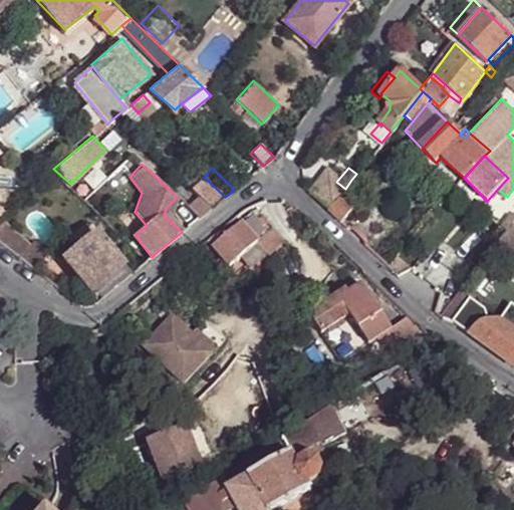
[(307,191),(327,210),(344,189),(345,189),(336,182),(322,171),(307,191)]
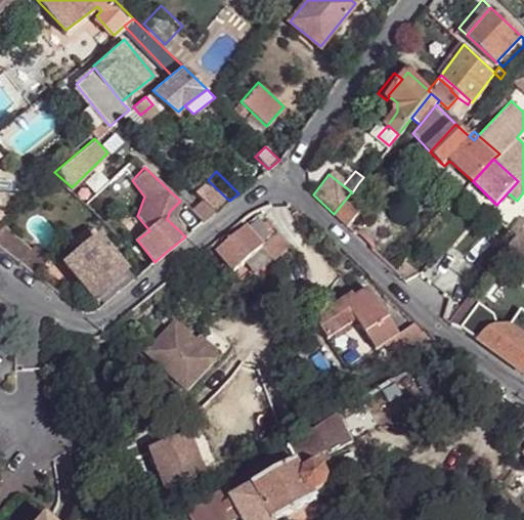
[(215,213),(229,201),(208,180),(201,187),(194,193),(198,197),(215,213)]
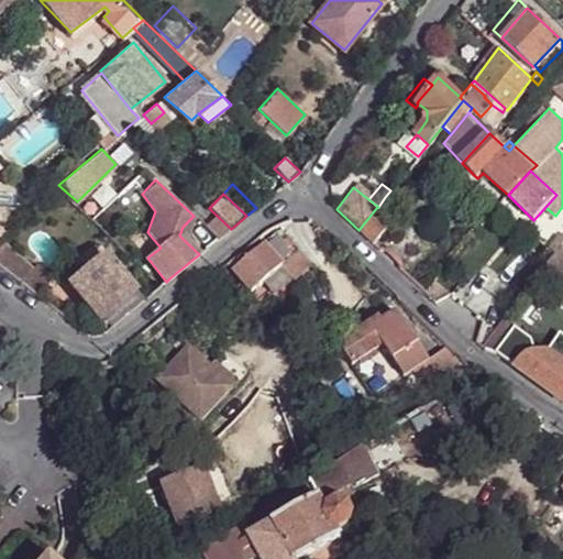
[(203,201),(209,208),(216,201),(209,196),(203,201)]
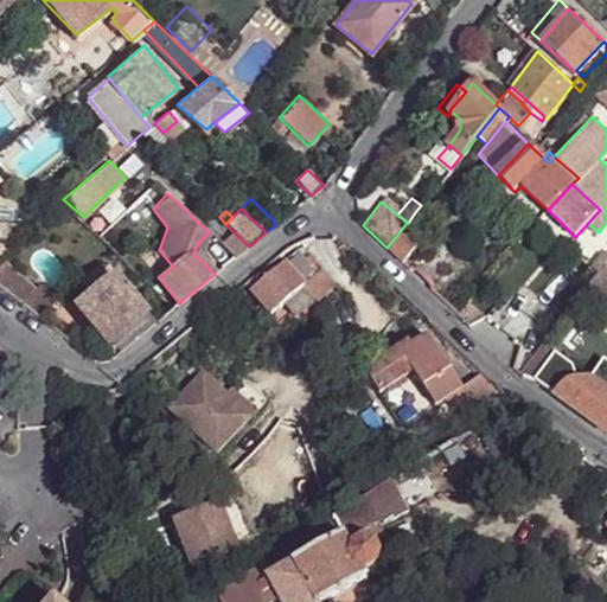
[(408,223),(407,223),(414,230),(423,218),(415,212),(408,223)]
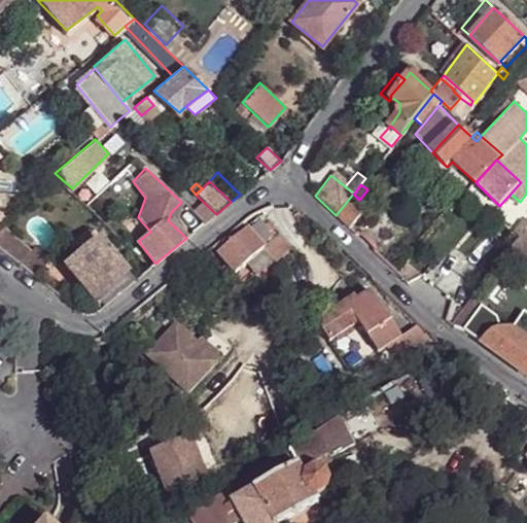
[(336,215),(349,228),(365,206),(359,200),(353,194),(336,215)]
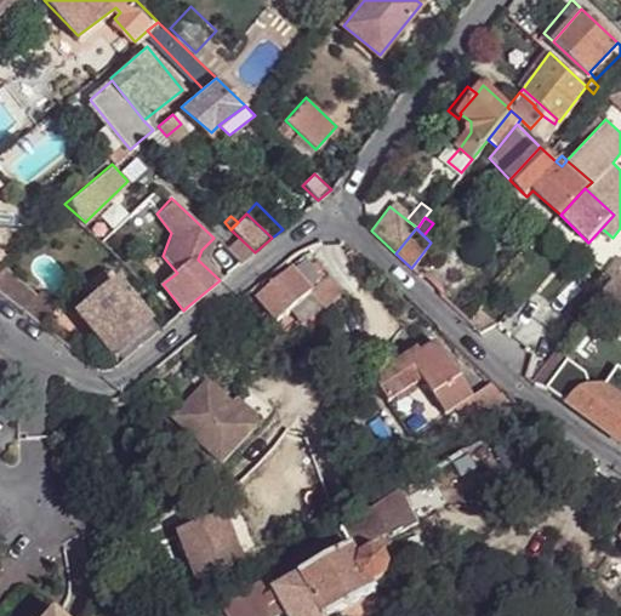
[(240,263),(255,252),(234,233),(222,245),(240,263)]
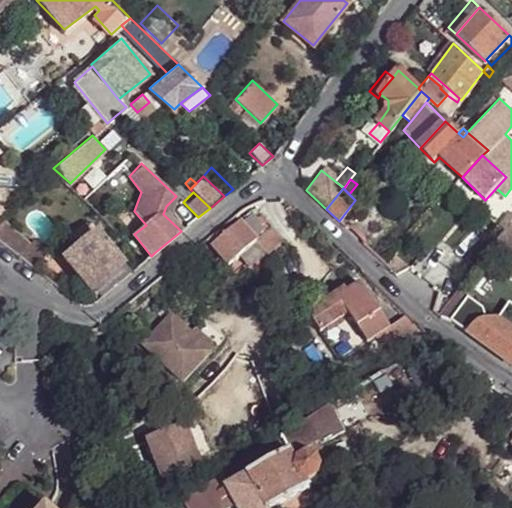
[(0,234),(8,225),(0,218),(0,234)]
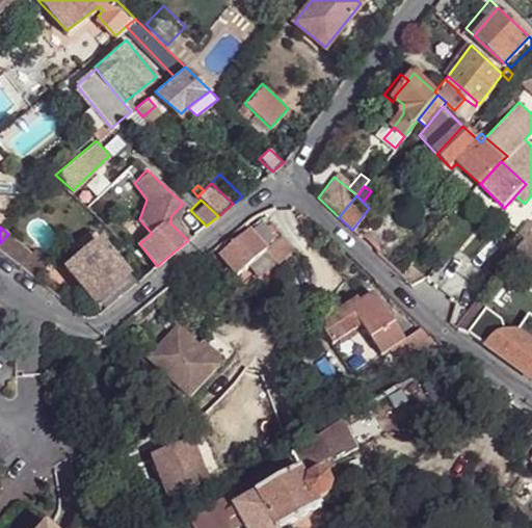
[(249,230),(219,255),(237,274),(248,265),(267,251),(249,230)]
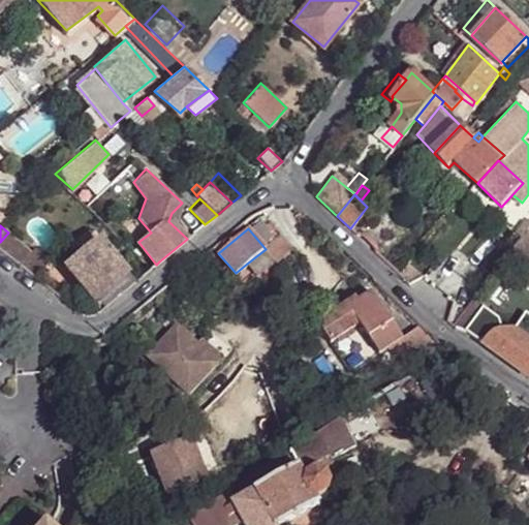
[(528,232),(527,230),(515,247),(528,256),(528,232)]
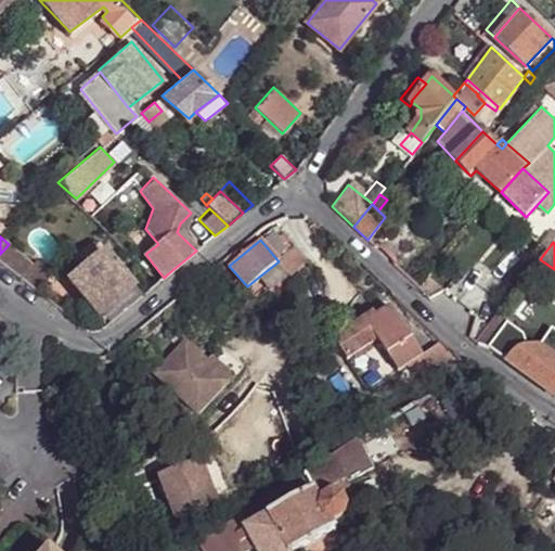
[(0,254),(0,263),(35,292),(48,276),(34,265),(9,244),(0,254)]
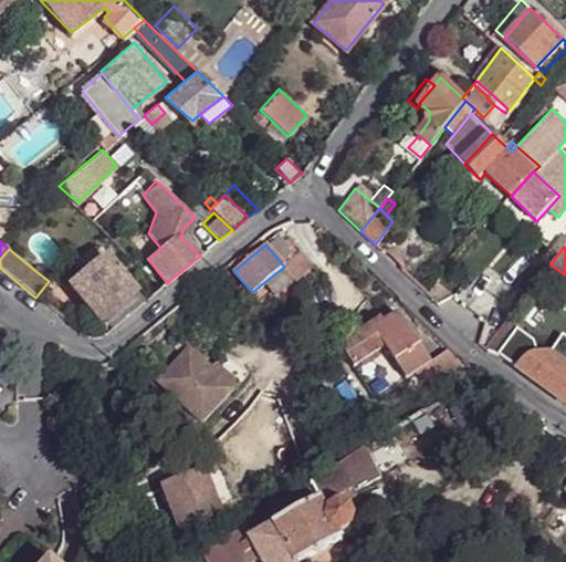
[(70,281),(101,318),(134,290),(104,253),(70,281)]
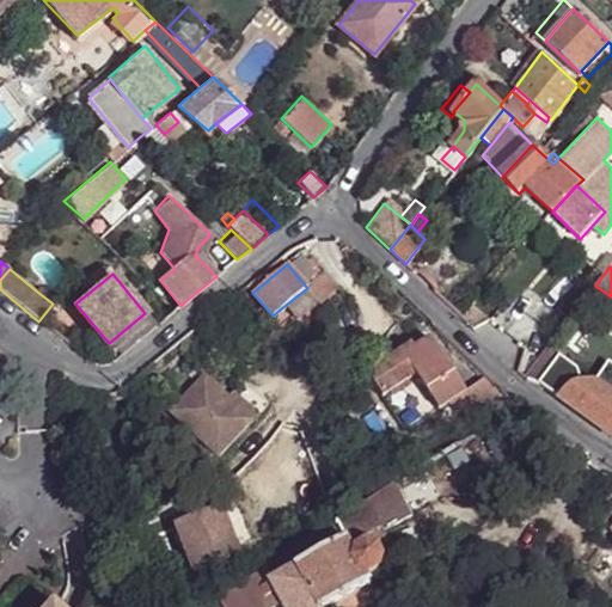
[(37,292),(53,304),(57,298),(42,286),(37,292)]
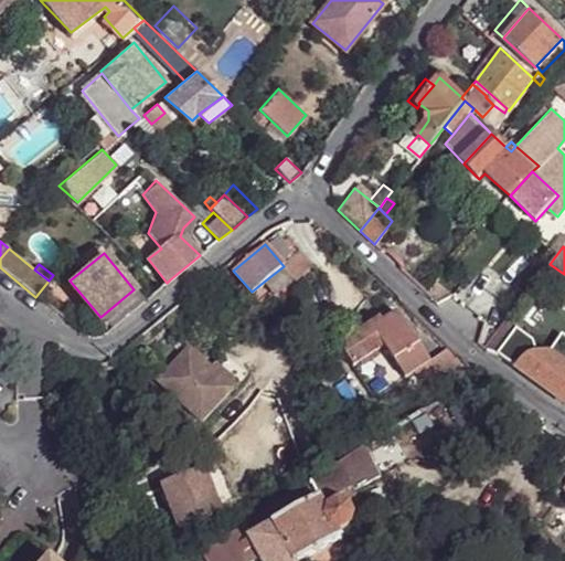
[(564,274),(550,264),(543,273),(561,286),(564,281),(564,274)]
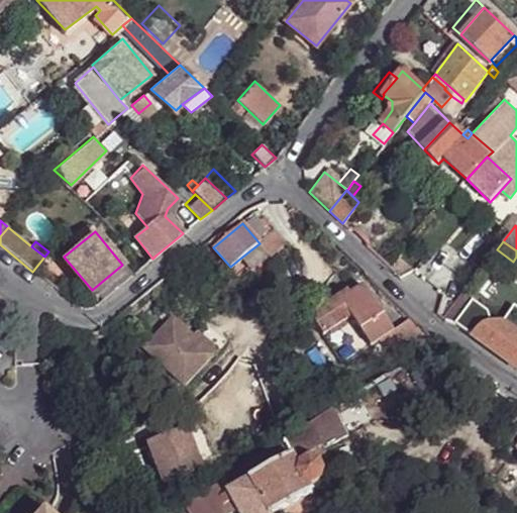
[(260,243),(241,258),(250,268),(269,253),(260,243)]
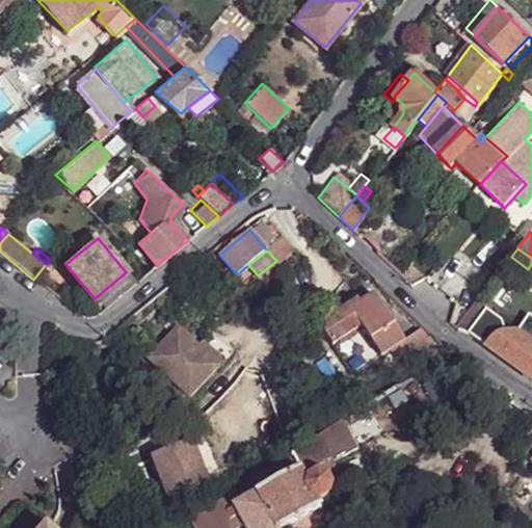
[(410,262),(400,273),(411,284),(425,276),(410,262)]
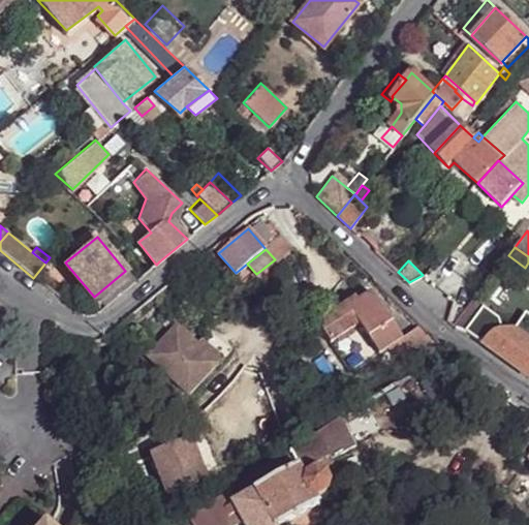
[(103,308),(134,282),(125,271),(94,297),(103,308)]
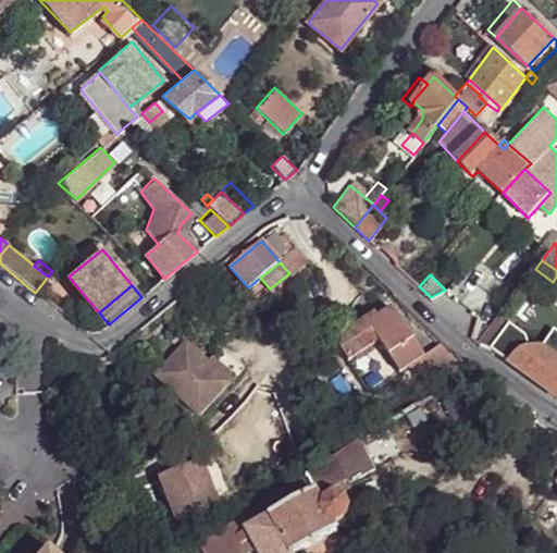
[(390,306),(381,314),(373,317),(383,333),(373,340),(375,341),(376,343),(395,370),(405,365),(413,377),(431,366),(390,306)]
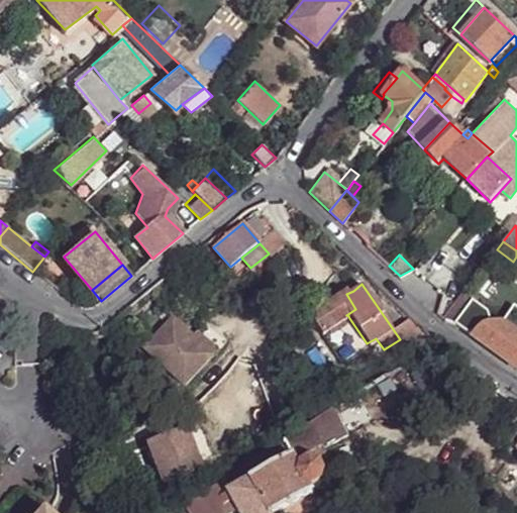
[(455,325),(461,329),(485,299),(469,286),(444,317),(450,323),(455,325)]
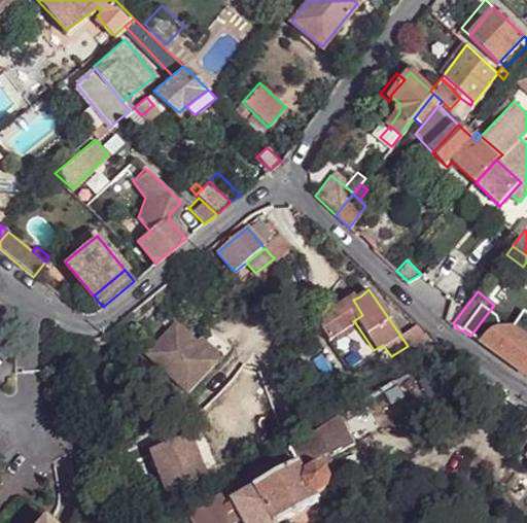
[(353,300),(360,297),(356,292),(318,319),(334,340),(356,324),(355,322),(350,325),(340,309),(353,300)]
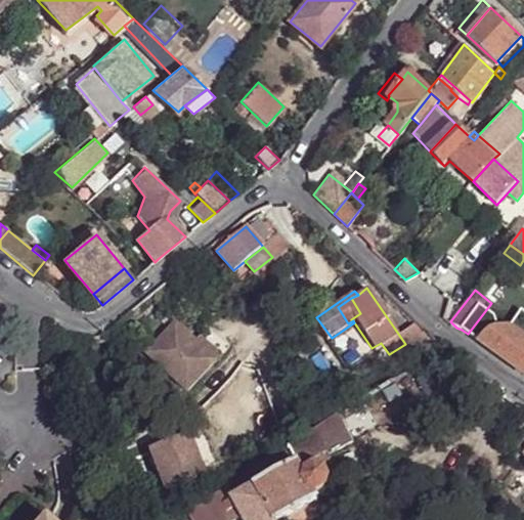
[(360,313),(351,298),(338,307),(348,323),(353,320),(351,319),(360,313)]
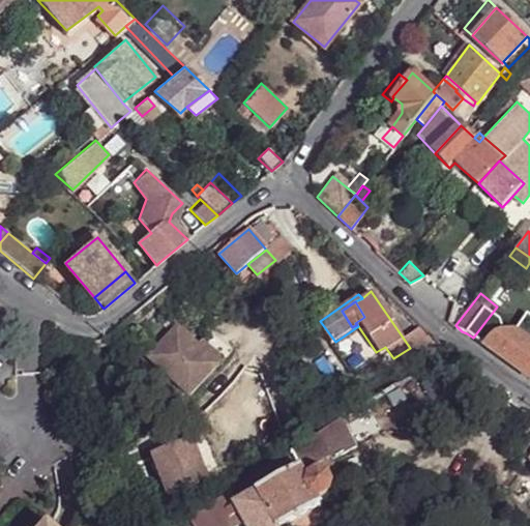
[(529,317),(524,313),(519,320),(529,328),(529,317)]
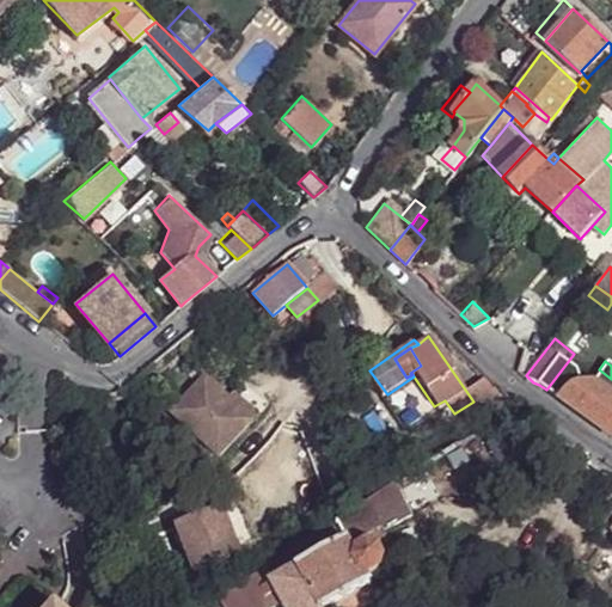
[(611,379),(599,369),(591,380),(597,381),(611,393),(611,379)]
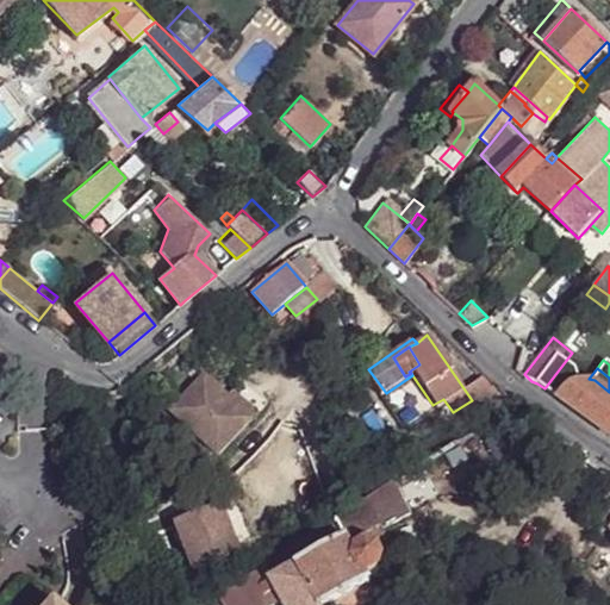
[(219,453),(250,415),(226,394),(201,373),(170,411),(219,453)]
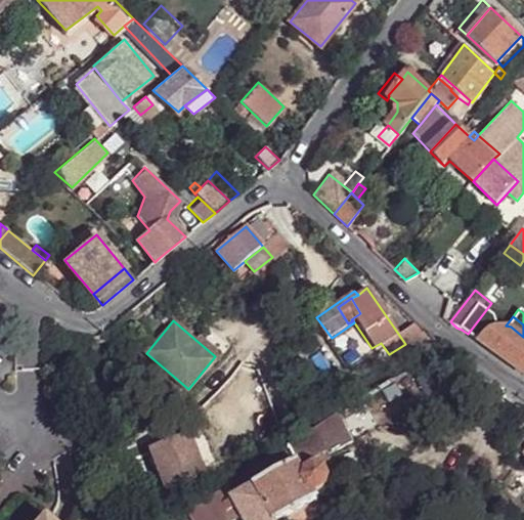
[(479,340),(523,372),(523,337),(511,327),(506,326),(496,328),(486,332),(479,340)]
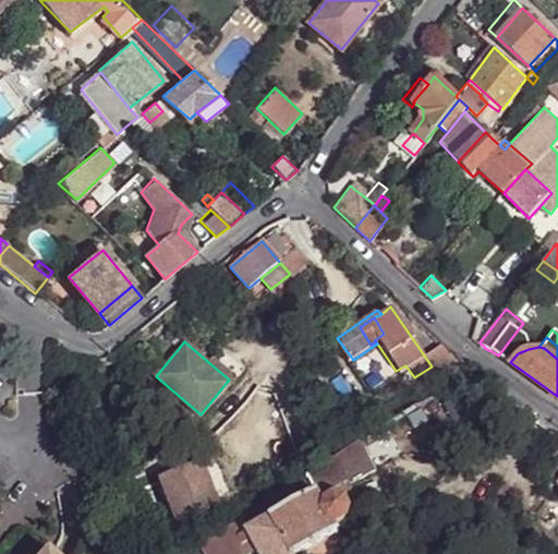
[(426,395),(471,366),(452,351),(432,366),(414,377),(426,395)]
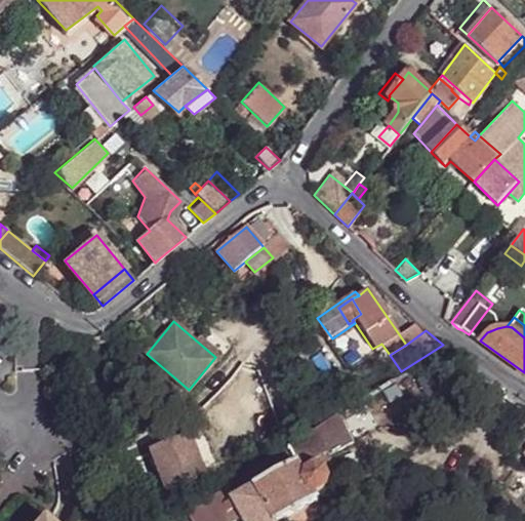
[(195,339),(215,357),(220,352),(200,334),(195,339)]
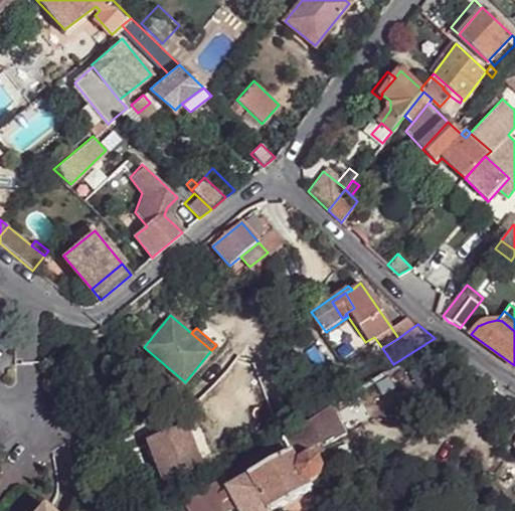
[(60,386),(58,376),(49,378),(51,388),(60,386)]
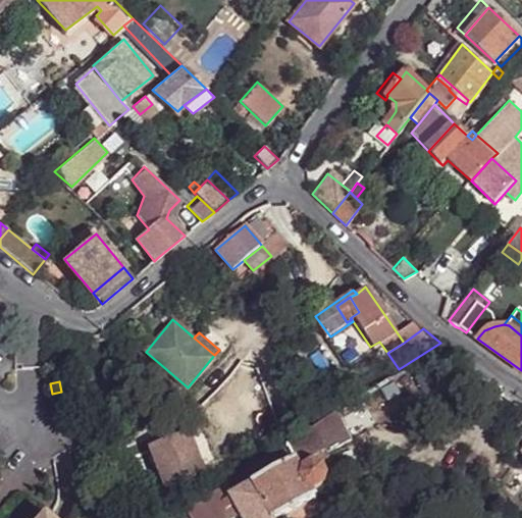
[(240,515),(242,517),(275,517),(312,496),(307,487),(314,487),(319,484),(321,478),(320,472),(315,468),(309,467),(304,470),(301,475),(295,465),(325,446),(328,452),(347,438),(331,414),(222,484),(240,515)]
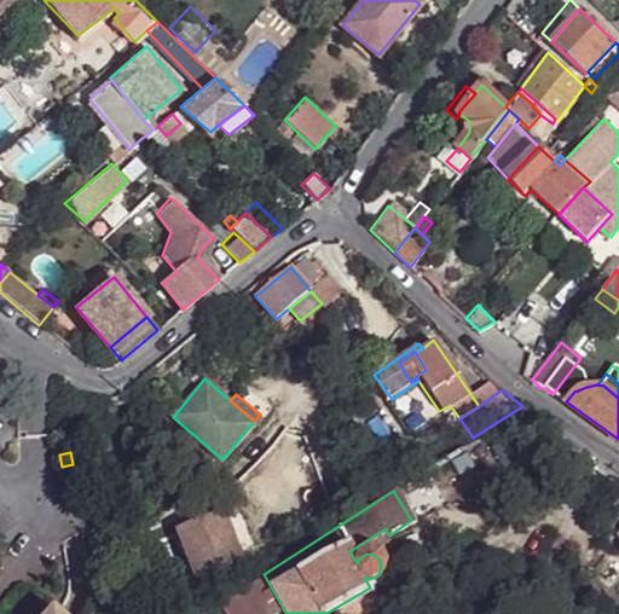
[(230,517),(183,538),(201,585),(249,566),(230,517)]
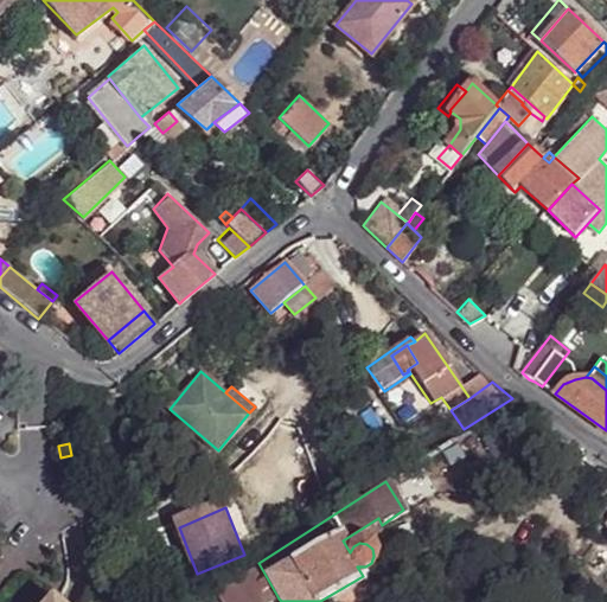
[(272,601),(279,599),(259,563),(213,594),(217,601),(272,601)]
